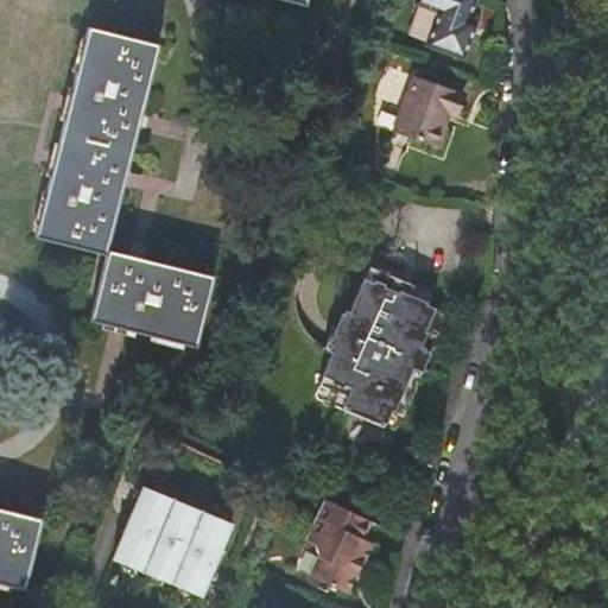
[(417,0),(416,6),(441,14),(428,49),(464,62),(473,38),(463,35),(466,26),(475,0),(417,0)]
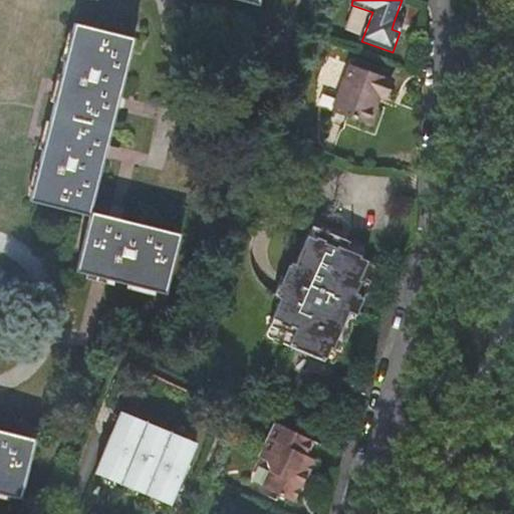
[(402,25),(394,22),(392,29),(400,32),(402,25)]
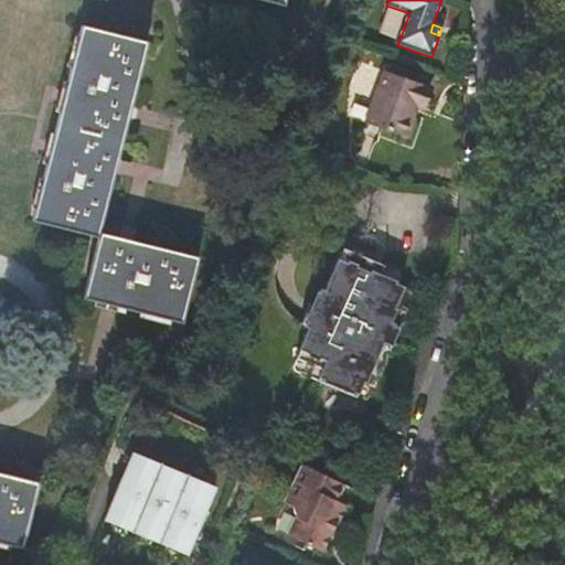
[(82,28),(72,67),(139,84),(148,45),(82,28)]
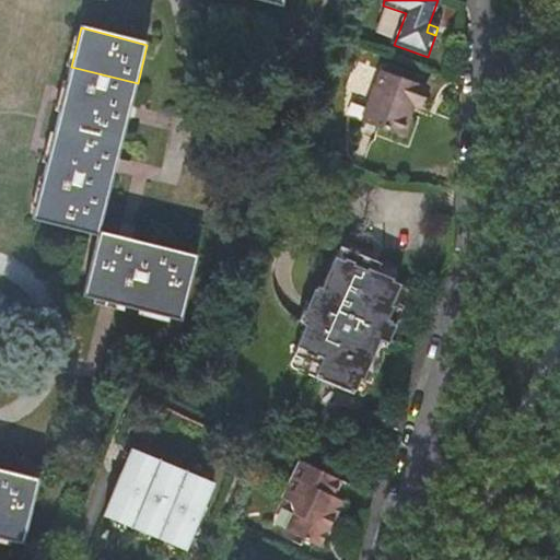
[(181,321),(197,257),(101,232),(138,83),(71,67),(33,221),(98,237),(82,296),(181,321)]
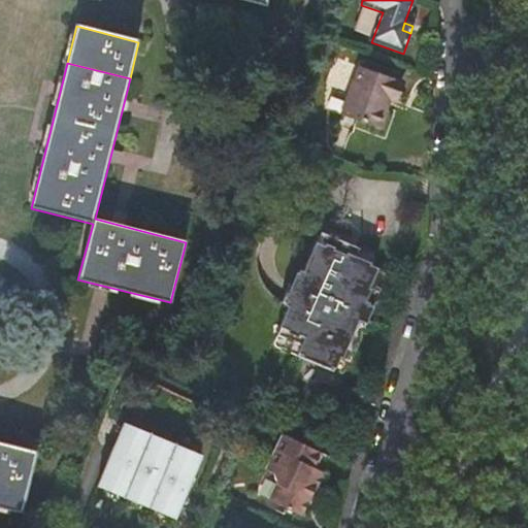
[(402,84),(362,69),(344,118),(383,131),(390,112),(388,111),(391,101),(395,102),(402,84)]
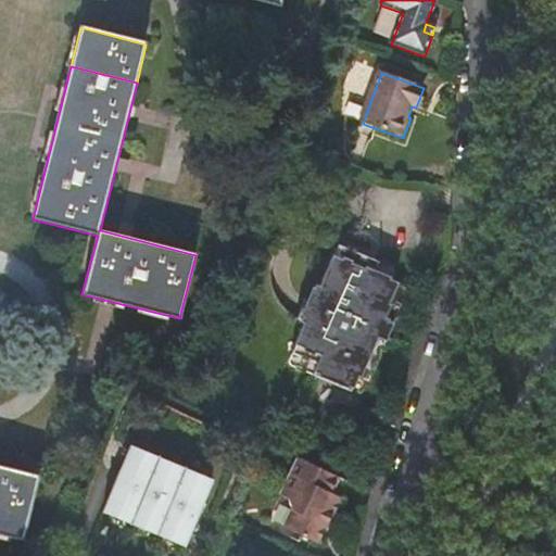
[(358,378),(369,382),(388,339),(408,290),(408,288),(407,287),(392,280),(395,272),(395,269),(394,268),(393,267),(339,244),(338,249),(321,286),(318,285),(311,301),(307,300),(299,320),(305,324),(292,356),(318,367),(314,377),(353,392),(358,378)]
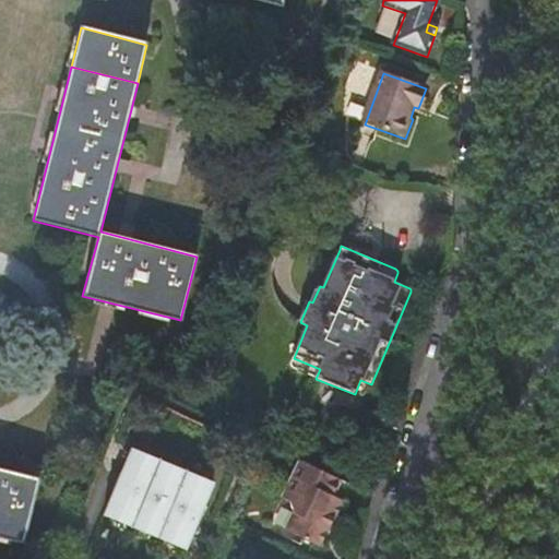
[(320,369),(294,358),(290,365),(290,366),(292,367),(292,368),(293,369),(294,369),(316,379),(320,369)]
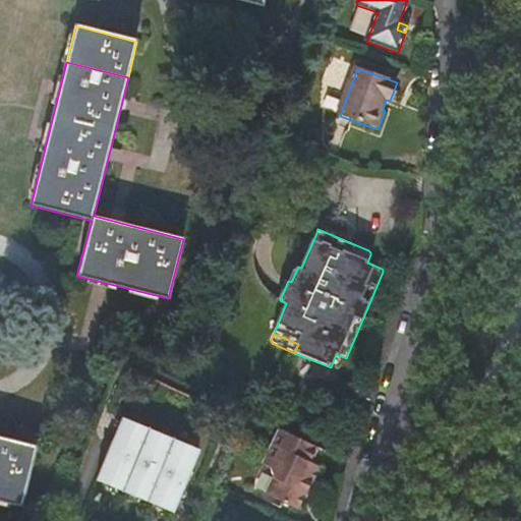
[(342,368),(346,358),(336,354),(331,367),(337,370),(338,370),(339,370),(340,370),(341,370),(342,369),(342,368)]
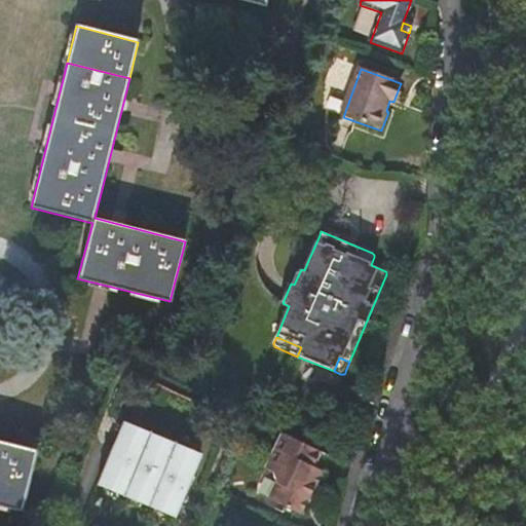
[(124,423),(113,448),(120,450),(114,463),(108,460),(98,484),(175,517),(184,495),(192,477),(201,455),(124,423)]
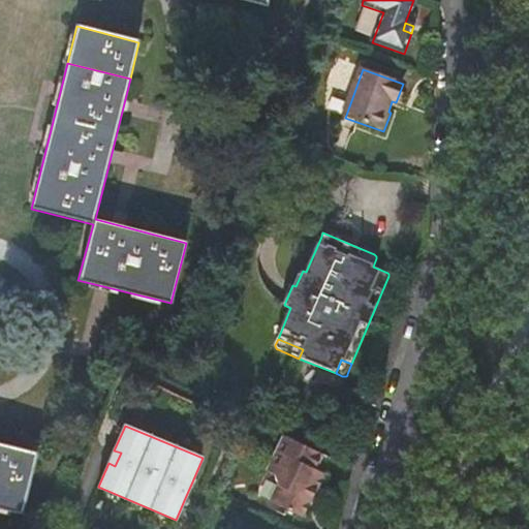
[(292,441),(284,437),(268,473),(274,475),(275,476),(276,477),(277,478),(278,480),(279,483),(279,484),(279,486),(278,488),(278,489),(271,503),(304,518),(324,474),(321,472),(315,470),(322,456),(307,448),(292,441)]
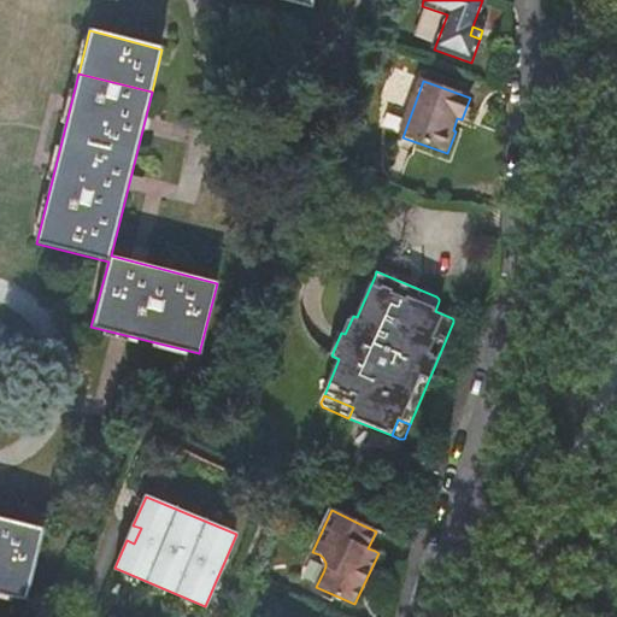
[(0,516),(0,593),(25,600),(43,528),(0,516)]
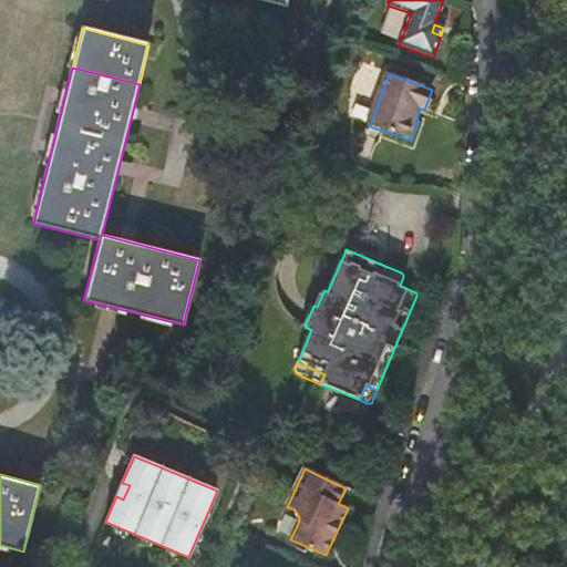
[(130,485),(122,483),(116,496),(123,500),(130,485)]
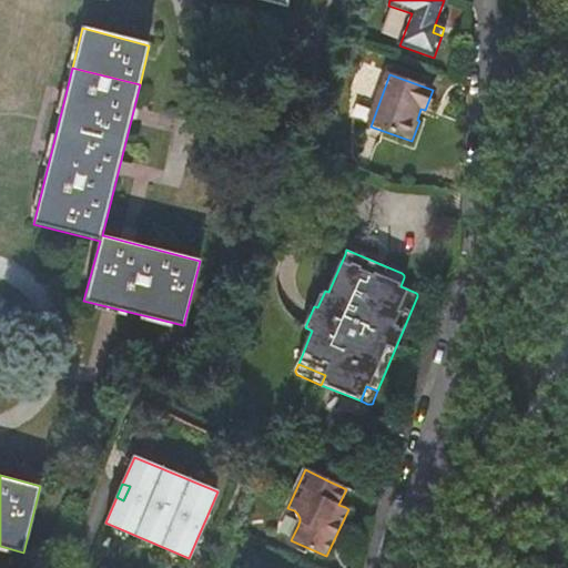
[(338,505),(345,507),(352,492),(346,489),(338,505)]
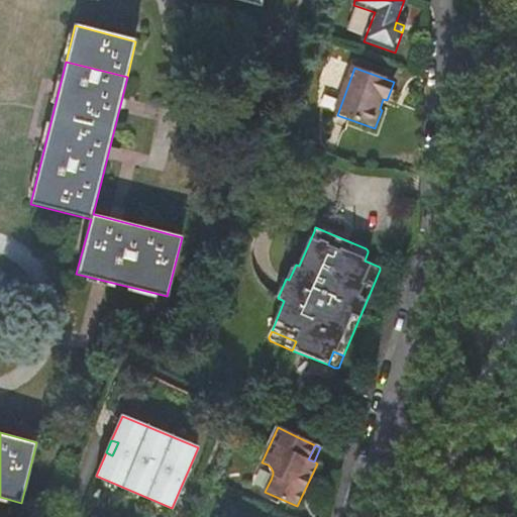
[(193,470),(189,469),(181,487),(185,489),(193,470)]
